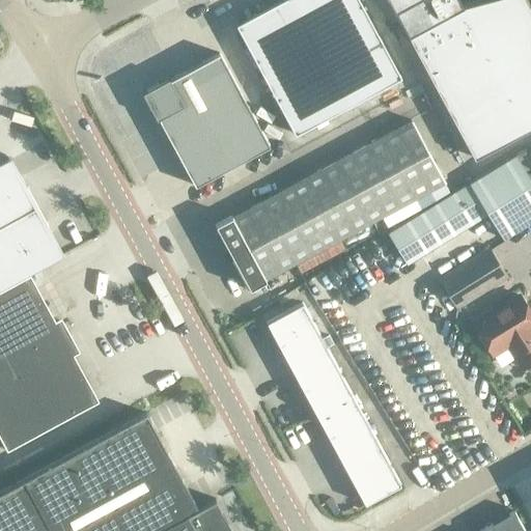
[(359,0),(341,0),(248,44),(301,157),(409,106),(359,0)]
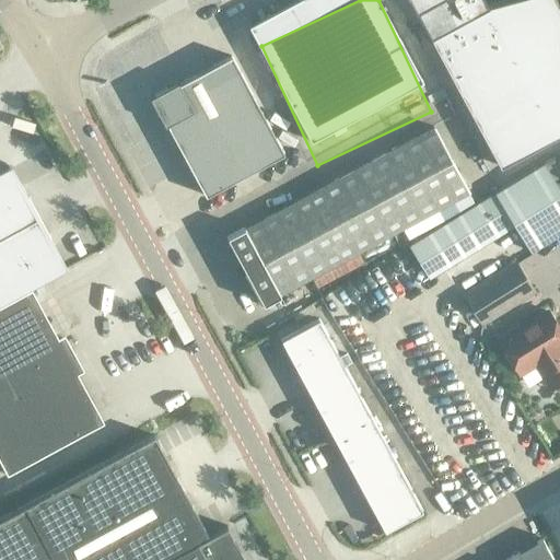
[(559,3),(559,0),(513,0),(488,7),(483,0),(410,0),(420,19),(501,167),(559,135),(559,3)]
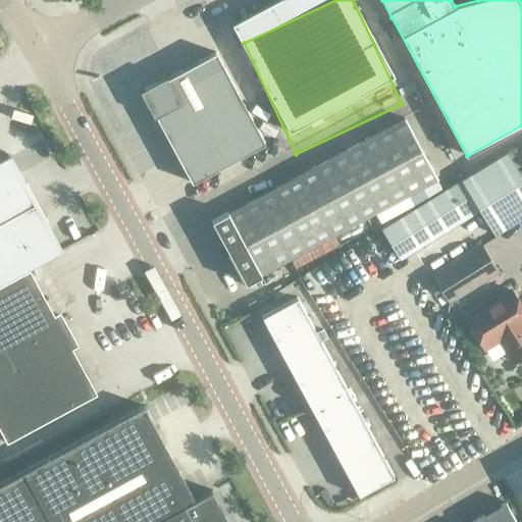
[(167,76),(141,91),(155,117),(156,116),(176,154),(250,114),(216,52),(168,79),(167,76)]
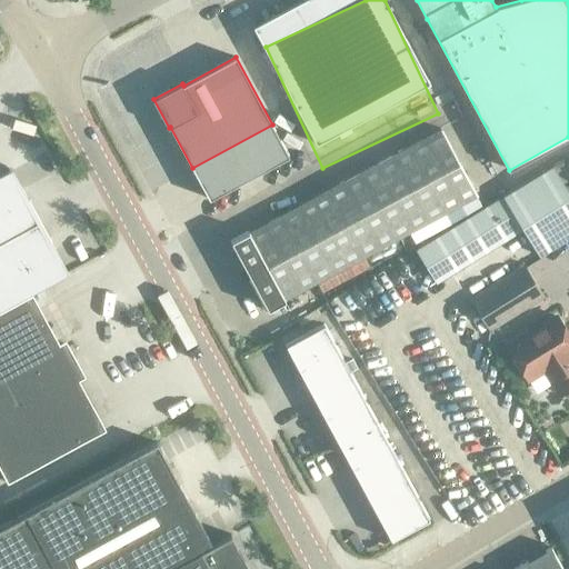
[(289,156),(272,125),(192,168),(210,199),(289,156)]
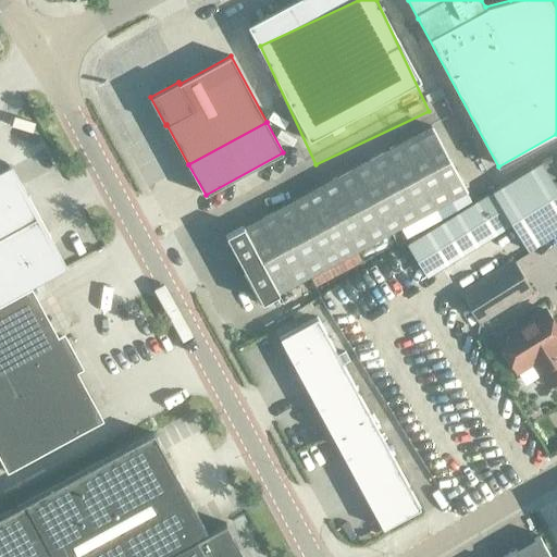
[(244,226),(225,236),(244,270),(243,271),(260,301),(261,301),(262,304),(281,294),(280,293),(467,192),(432,126),(245,227),(244,226)]
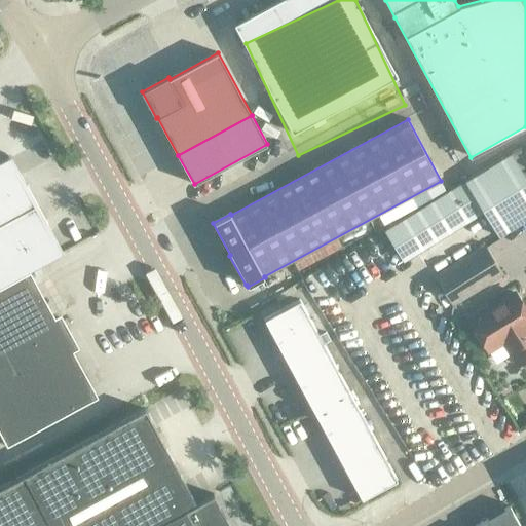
[(525,219),(525,174),(513,152),(386,228),(406,259),(486,211),(500,235),(525,219)]
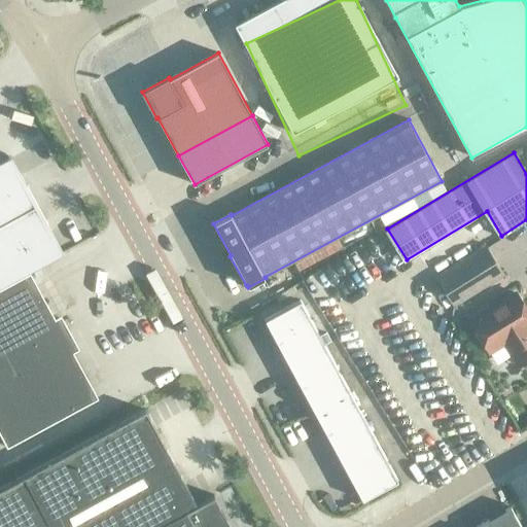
[(0,287),(28,273),(63,253),(10,155),(0,161),(0,287)]
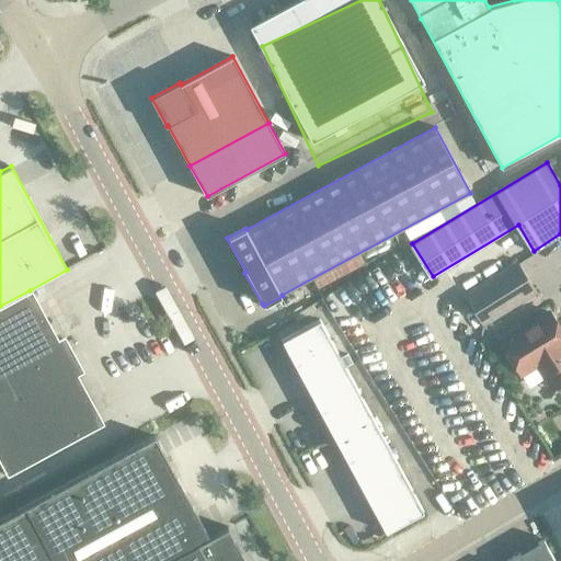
[(517,261),(462,295),(482,327),(537,294),(517,261)]
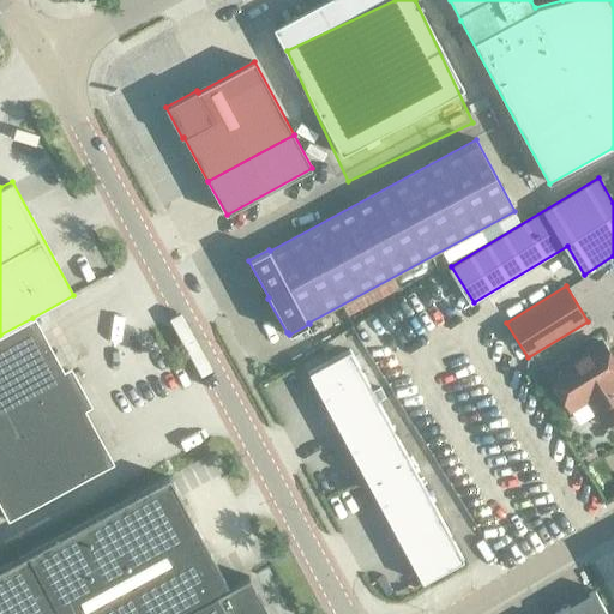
[(0,505),(8,521),(11,519),(10,517),(110,462),(80,408),(86,404),(68,372),(62,374),(34,320),(32,318),(0,335),(0,505)]
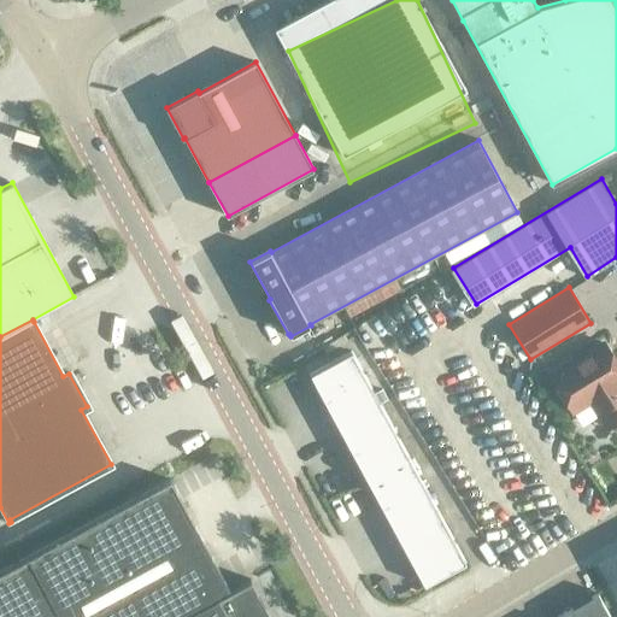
[(616,364),(604,344),(551,376),(574,412),(591,401),(607,428),(616,422),(616,375),(615,372),(616,370),(616,364)]
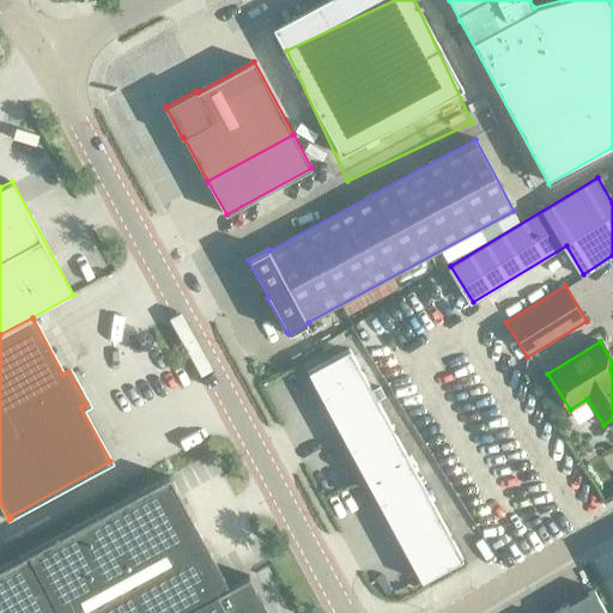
[(353,358),(311,381),(340,434),(382,411),(353,358)]
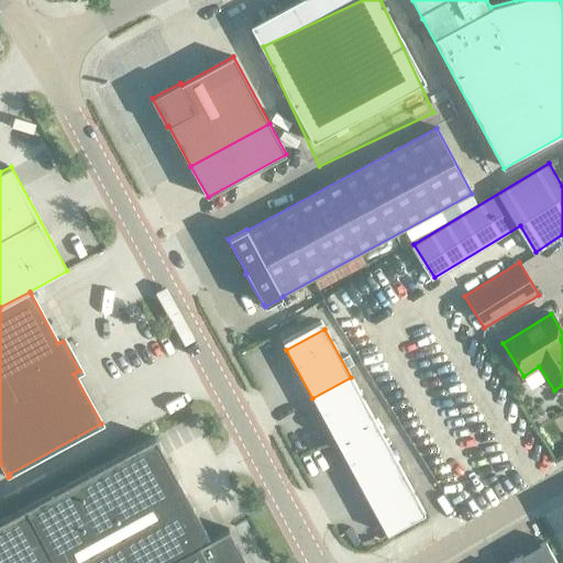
[(351,377),(312,398),(339,446),(377,426),(351,377)]
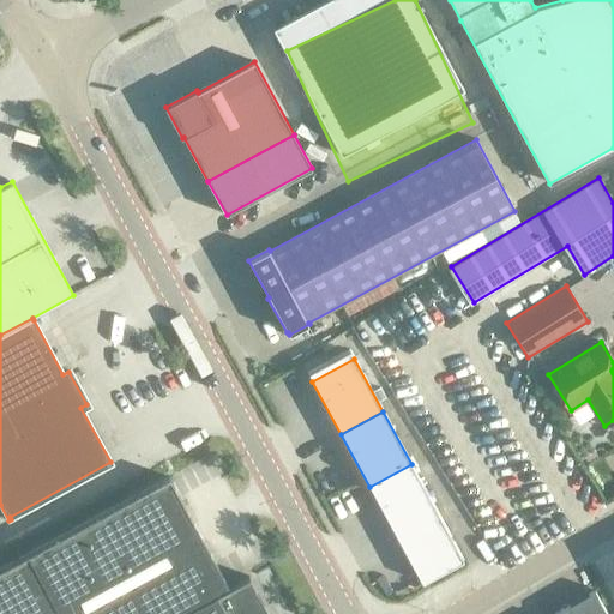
[(411,464),(369,487),(398,540),(440,517),(411,464)]
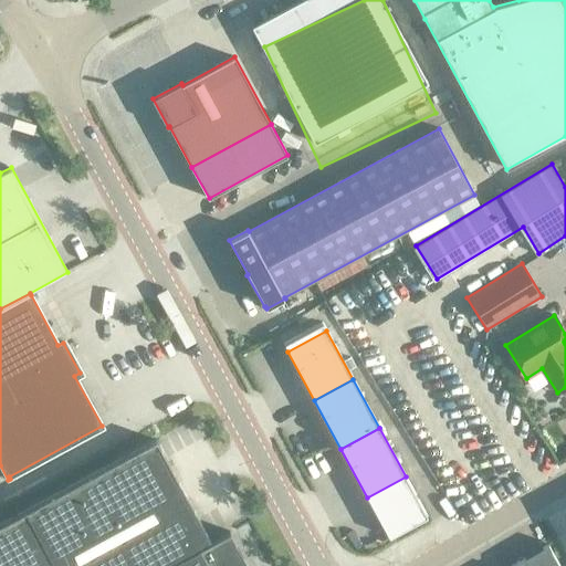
[(156,441),(0,525),(0,565),(244,565),(227,533),(211,542),(156,441)]
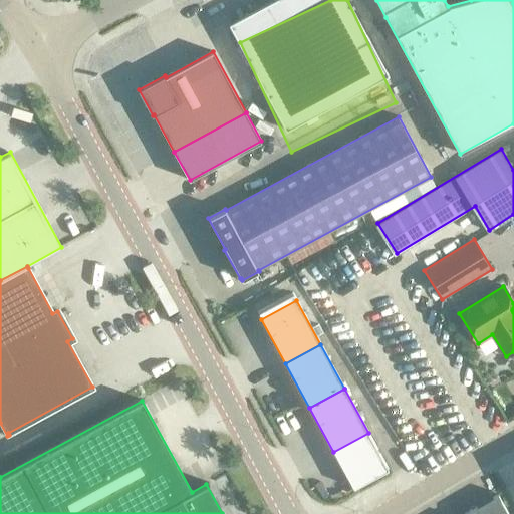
[(368,433),(333,452),(357,496),(393,477),(368,433)]
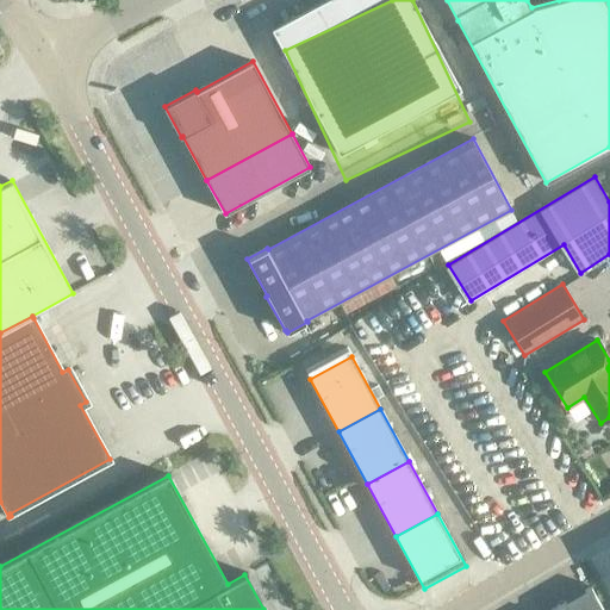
[(602,609),(590,587),(584,591),(584,597),(570,605),(565,603),(552,609),(602,609)]
